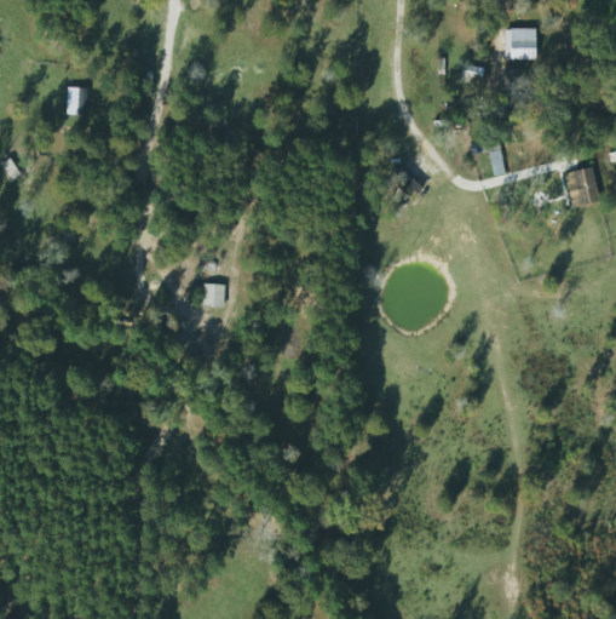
[(510,59),(536,59),(536,27),(510,27),(510,59)]
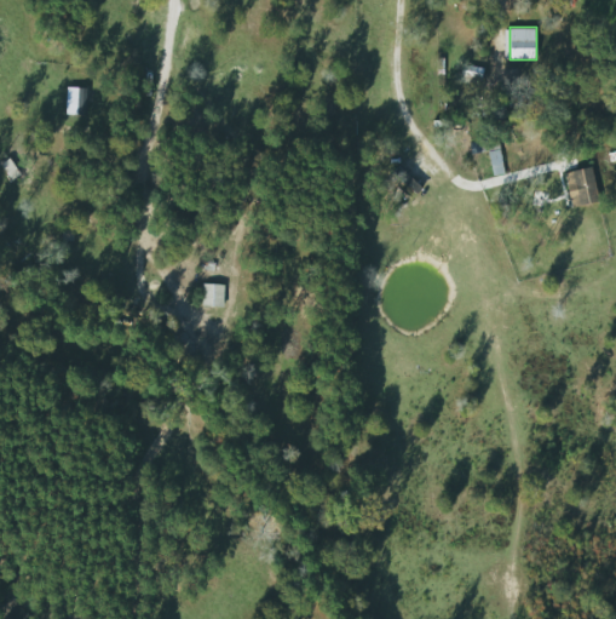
[(466,67),(465,81),(483,82),(484,68),(466,67)]
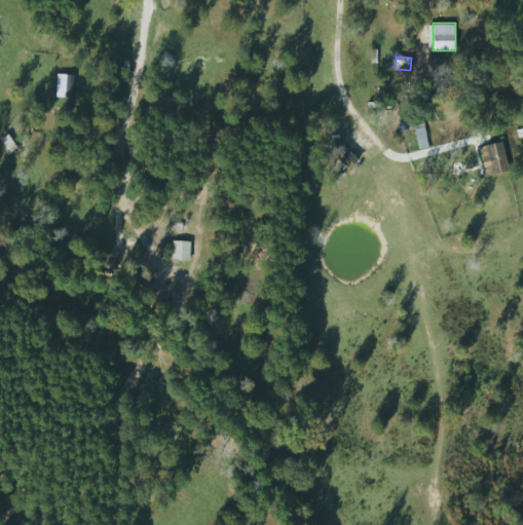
[(510,171),(506,142),(488,145),(493,174),(510,171)]
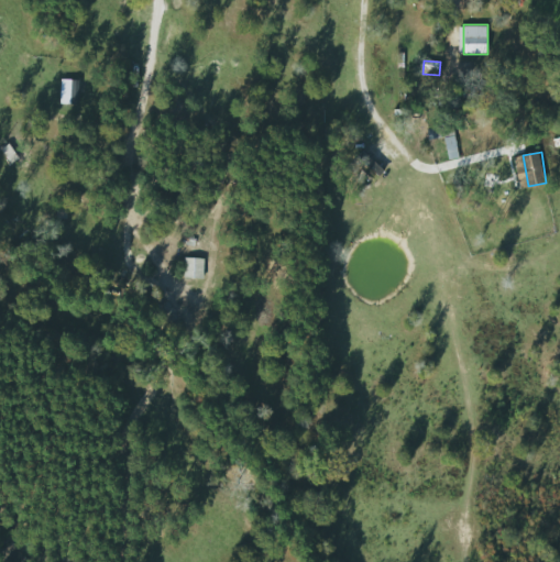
[(201,275),(201,256),(182,256),(182,275),(201,275)]
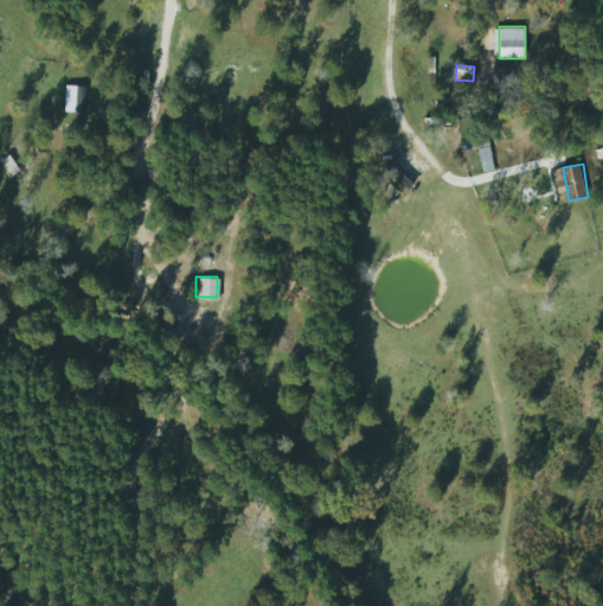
[(34,605),(24,594),(11,605),(34,605)]
